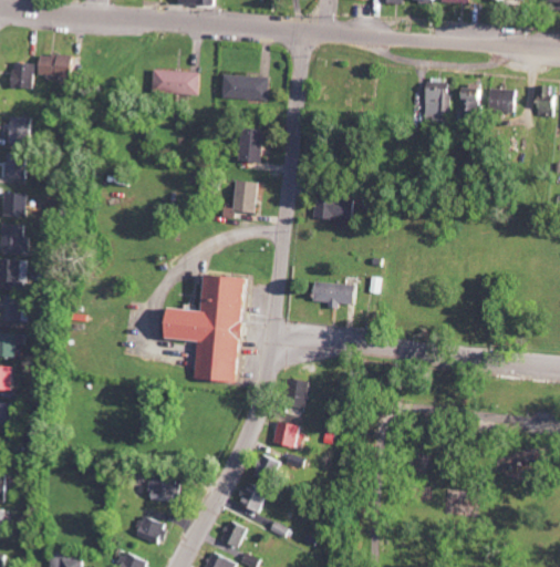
[(76,55),(38,54),(37,75),(75,76),(76,55)]
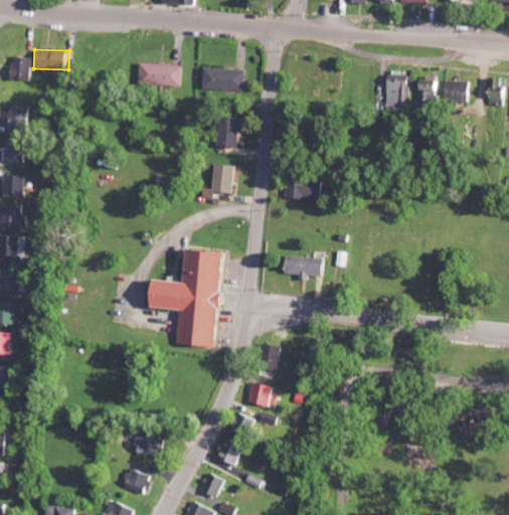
[(31,79),(31,57),(17,57),(16,79),(31,79)]
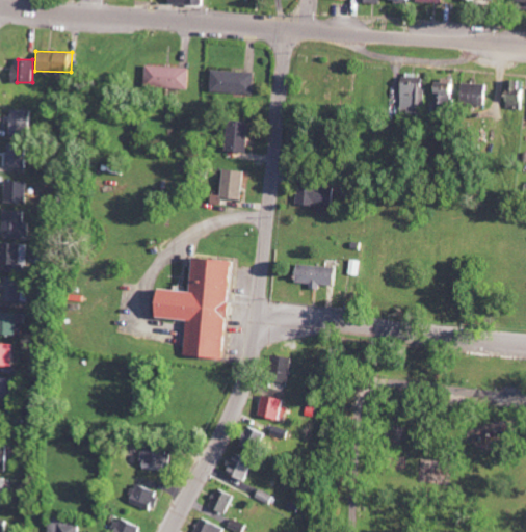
[(185,88),(185,67),(143,65),(142,87),(185,88)]
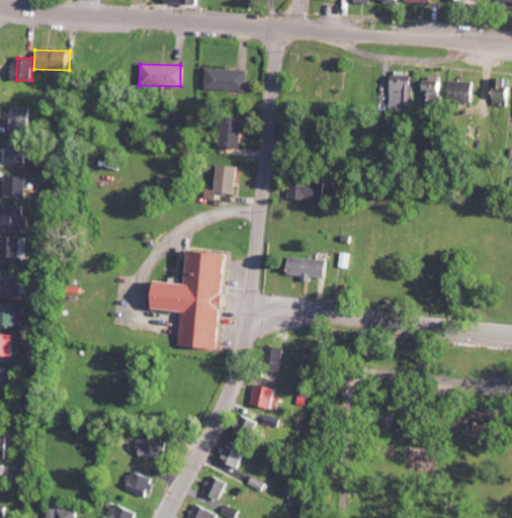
[(244,70),(203,68),(202,89),(244,91),(244,70)]
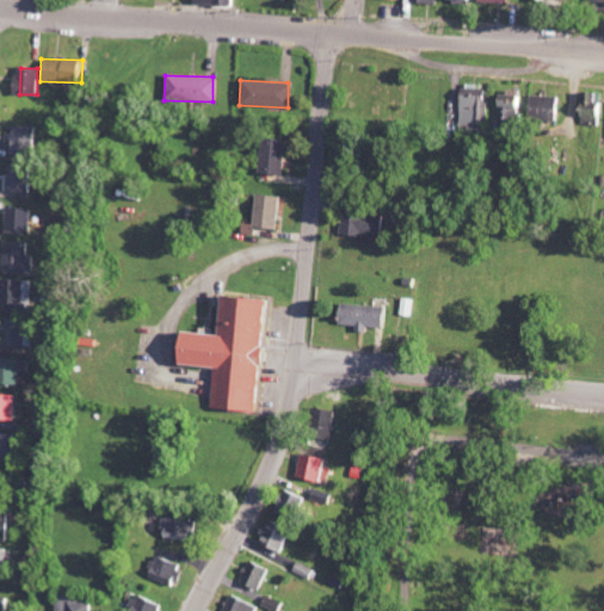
[(460,125),(484,125),(482,87),(460,87),(460,125)]
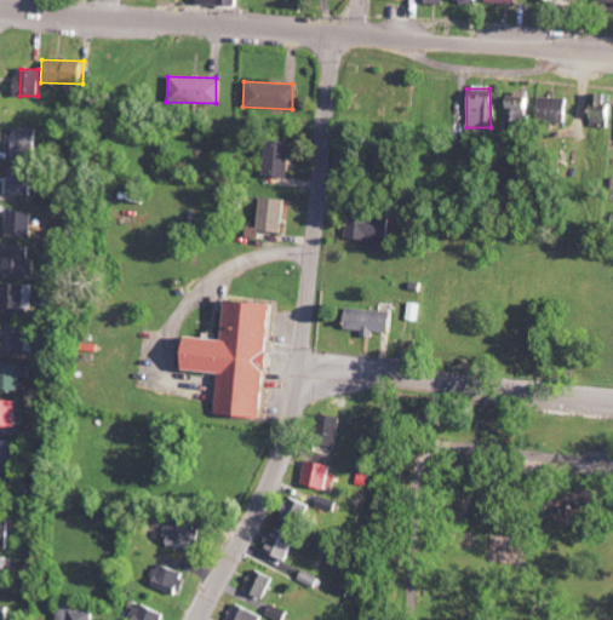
[(588,126),(609,128),(612,95),(590,92),(588,126)]
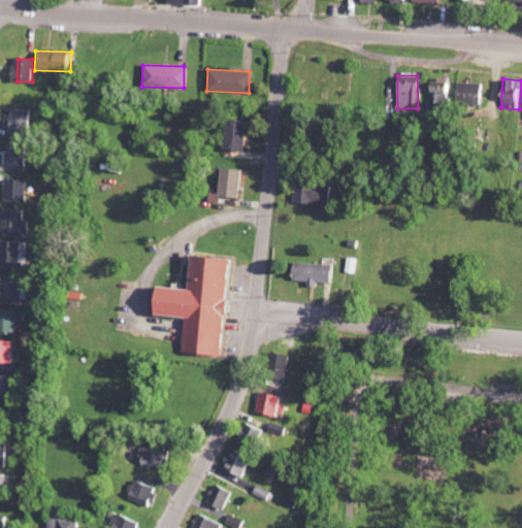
[(429,110),(452,112),(453,83),(430,81),(429,110)]
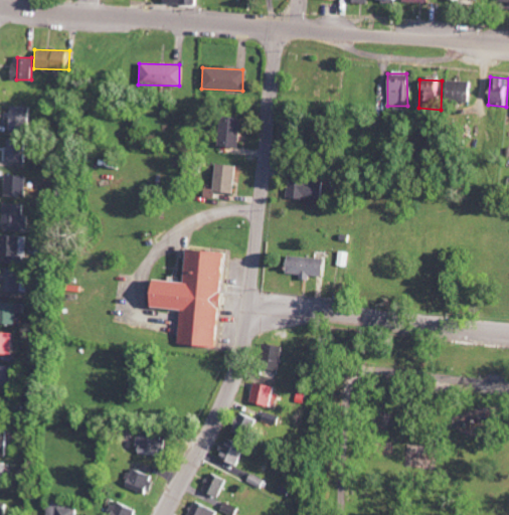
[(446,101),(472,101),(472,80),(446,80),(446,101)]
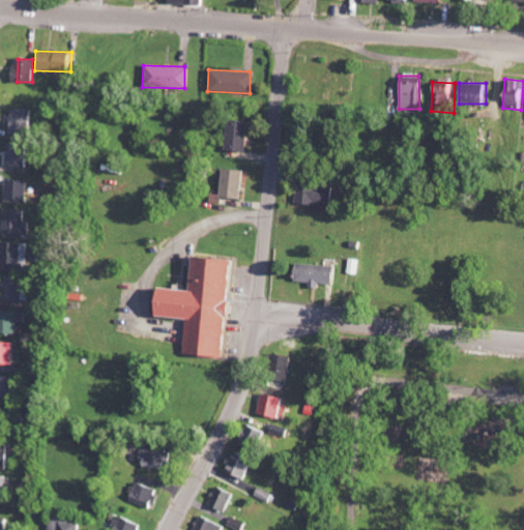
[(30,111),(8,110),(8,136),(29,136),(30,111)]
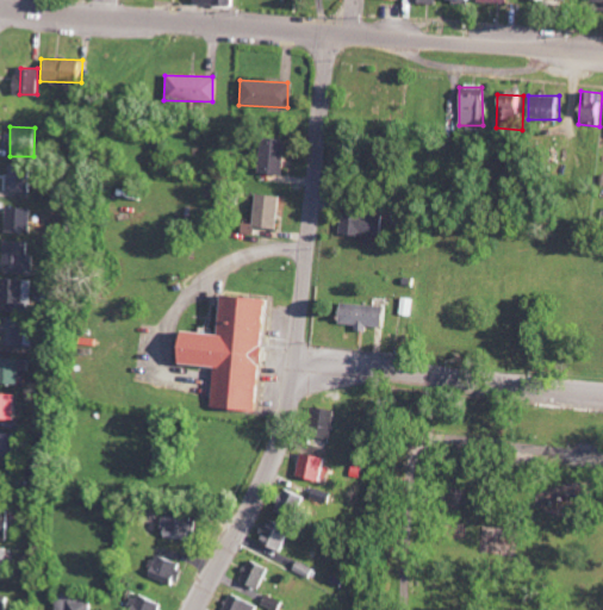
[(284,138),(260,138),(259,174),(283,175),(284,138)]
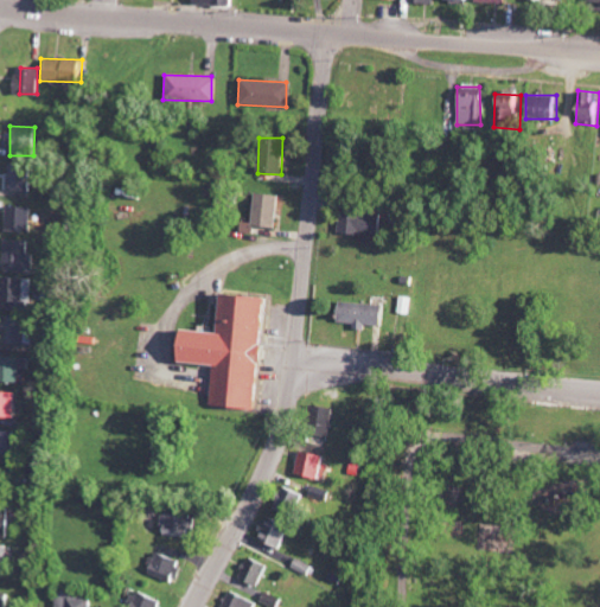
[(27,191),(29,164),(6,164),(5,190),(27,191)]
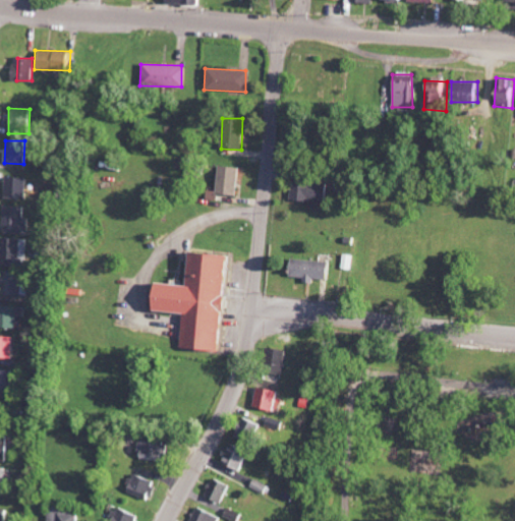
[(235,195),(237,168),(218,166),(215,194),(235,195)]
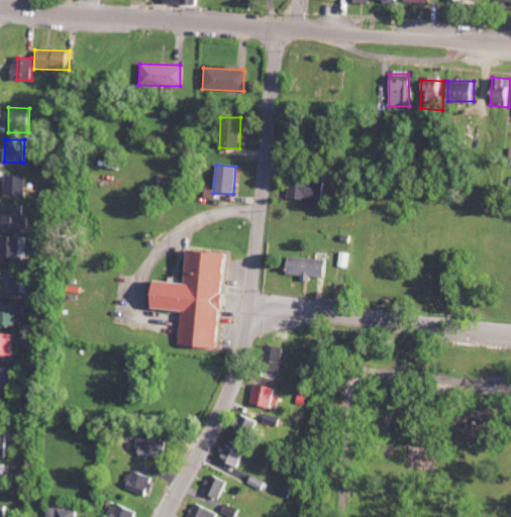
[(2,197),(23,198),(24,177),(3,176),(2,197)]
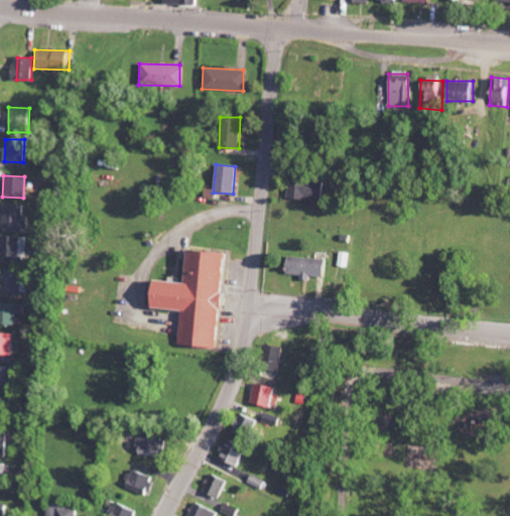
[(286,200),(323,201),(323,180),(287,179),(286,200)]
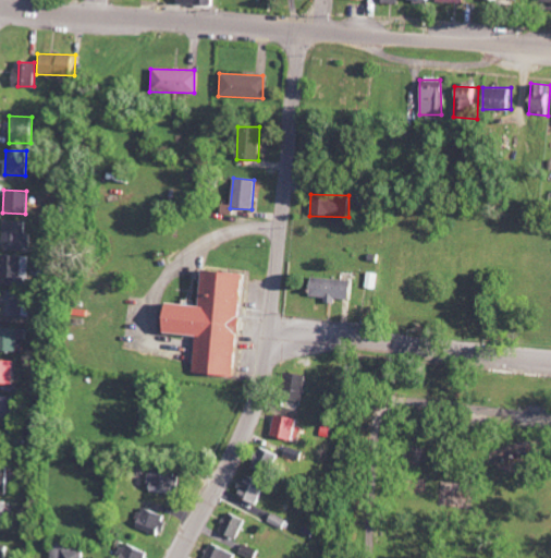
[(26,252),(26,232),(22,232),(22,221),(0,220),(0,251),(26,252)]
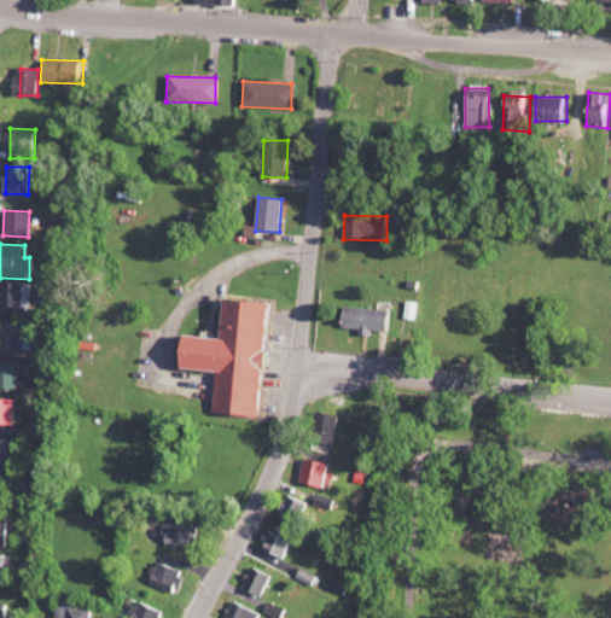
[(27,315),(27,284),(0,284),(0,314),(27,315)]
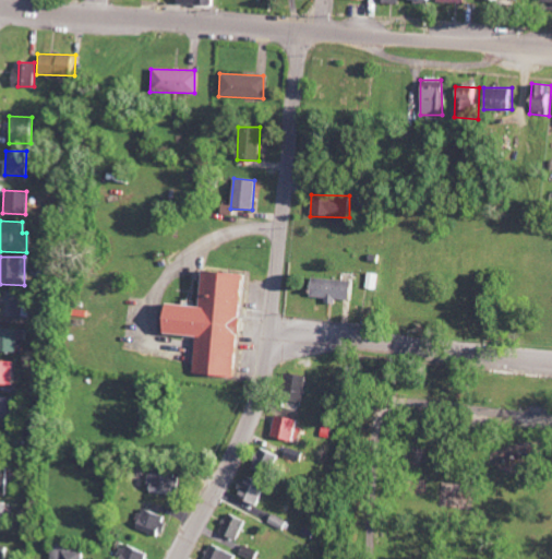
[(195,302),(199,264),(246,269),(235,382),(187,377),(191,337),(158,334),(162,299),(195,302)]
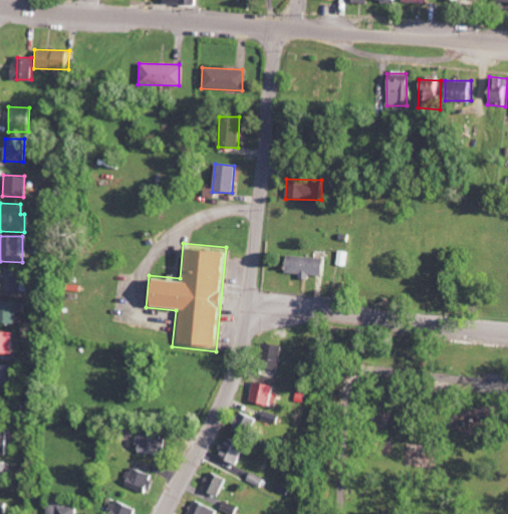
[(324,277),(324,258),(285,256),(284,275),(324,277)]
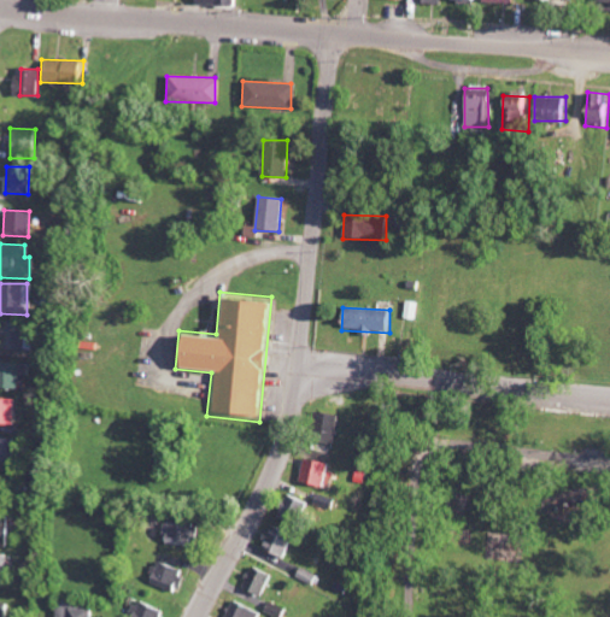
[(28,351),(31,324),(4,321),(1,347),(28,351)]
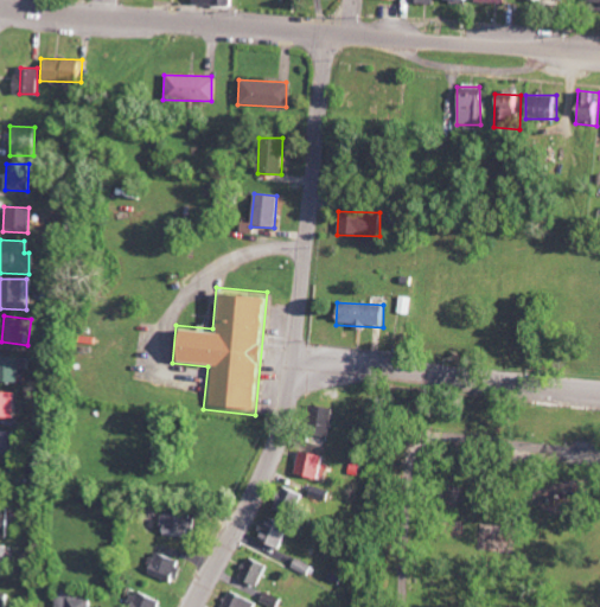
[(17,370),(25,370),(25,358),(0,356),(0,381),(16,382),(17,370)]
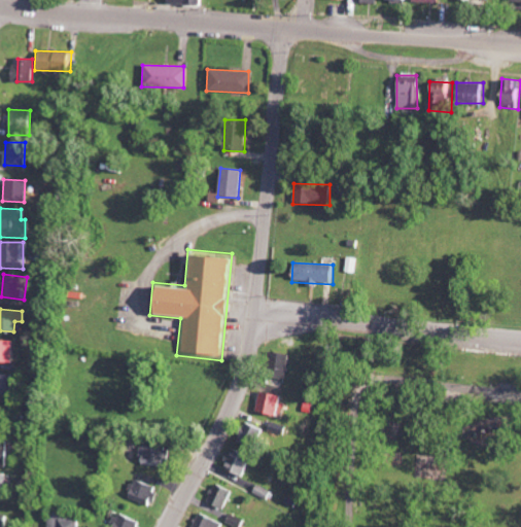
[(0,362),(10,363),(11,341),(0,340),(0,362)]
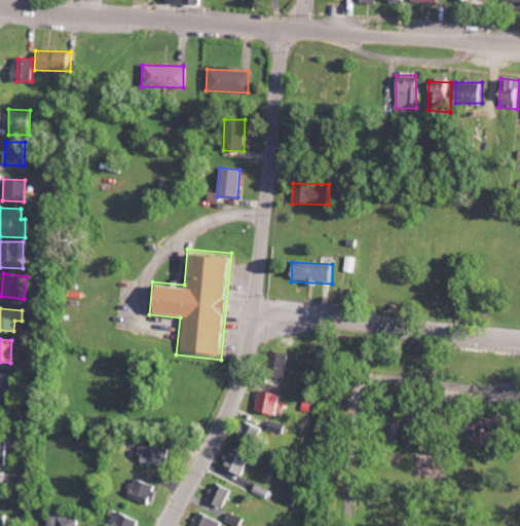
[(288,353),(272,351),(269,375),(285,377),(288,353)]
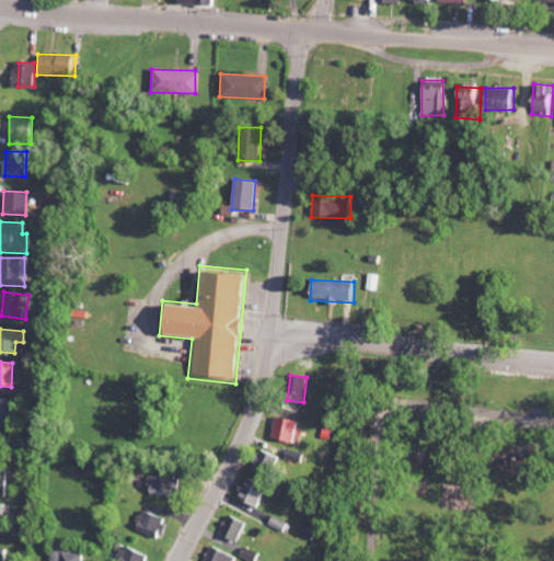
[(272,439),(295,443),(298,420),(275,418),(272,439)]
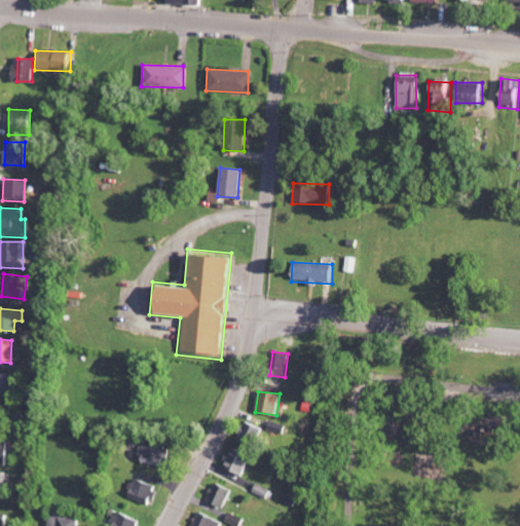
[(262,427),(245,421),(237,443),(255,448),(262,427)]
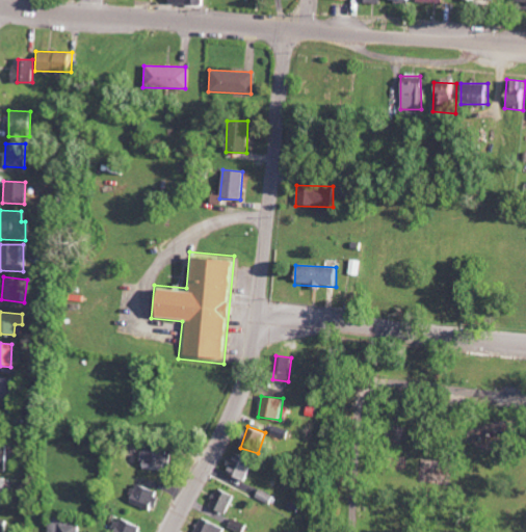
[(171,453),(140,449),(137,469),(168,472),(171,453)]
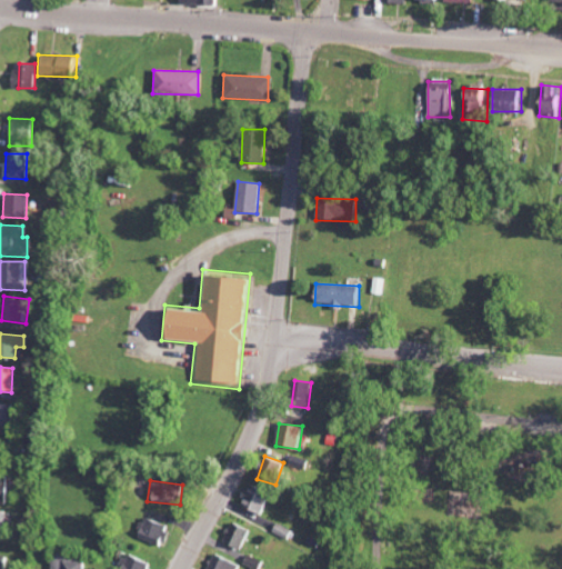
[(271,492),(254,486),(251,492),(244,489),(238,505),(261,515),(271,492)]
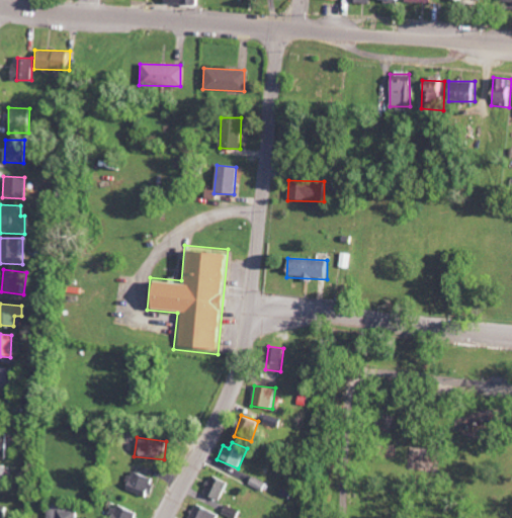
[(147,498),(153,479),(130,470),(122,489),(147,498)]
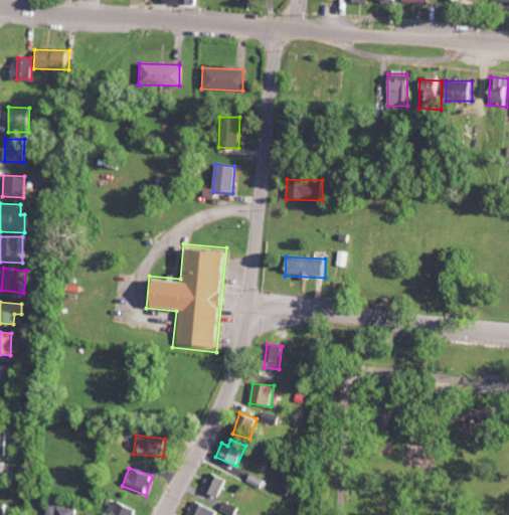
[(201,491),(218,497),(224,479),(207,473),(201,491)]
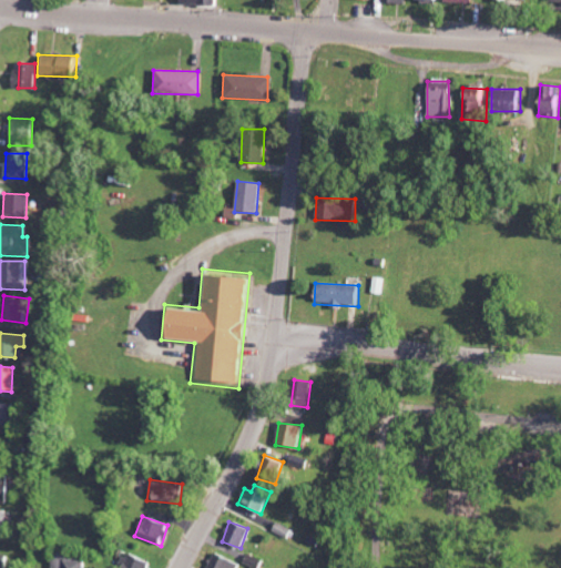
[(236,567),(238,564),(212,551),(204,567),(236,567)]
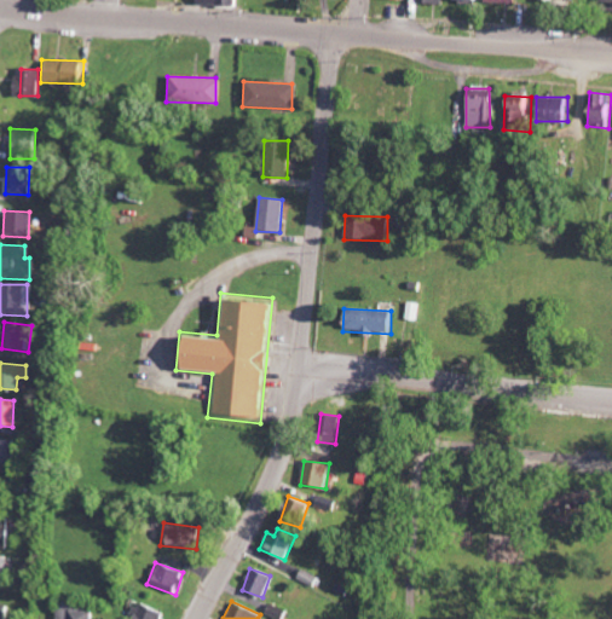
[(53,618),(87,618),(88,603),(53,602),(53,618)]
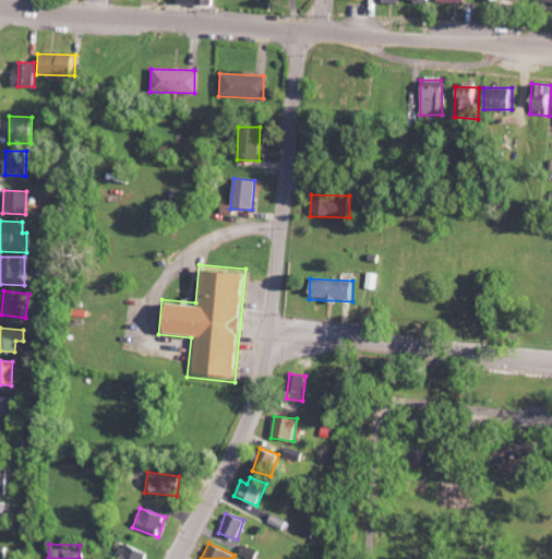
[(116,558),(146,558),(148,551),(119,545),(116,558)]
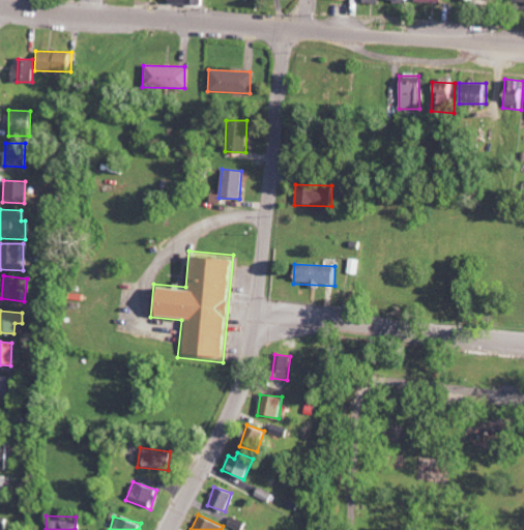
[(237,529),(242,529),(245,524),(229,517),(226,524),(237,529)]
